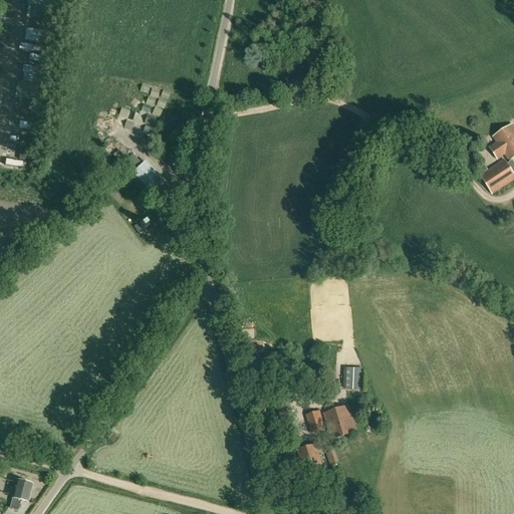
[(56,0),(27,0),(27,5),(55,9),(56,0)]
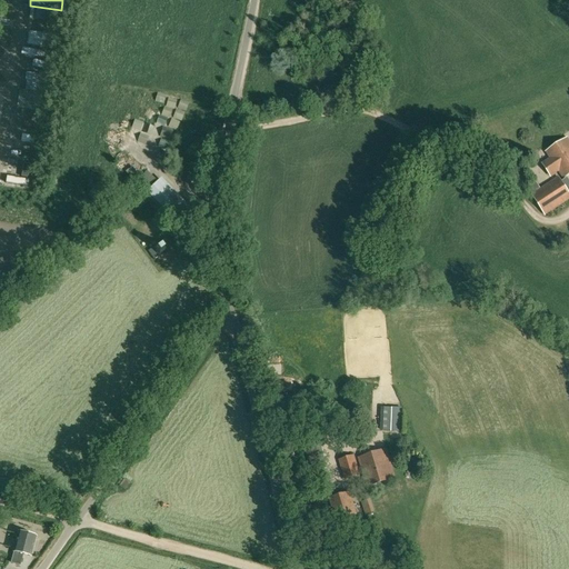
[(547,152),(551,159),(542,165),(550,176),(559,171),(563,179),(568,175),(568,140),(568,139),(547,152)]
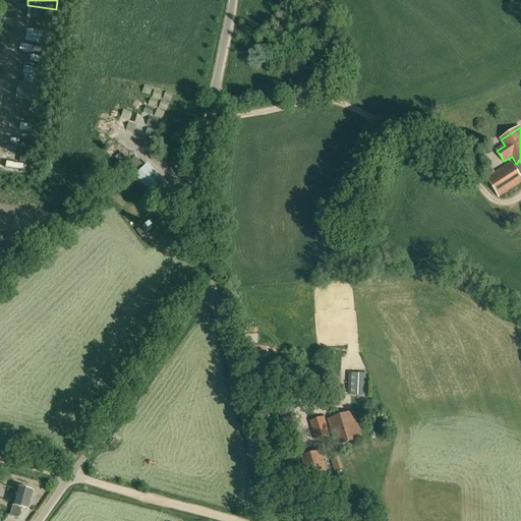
[(487,179),(499,196),(520,181),(520,176),(512,163),(487,179)]
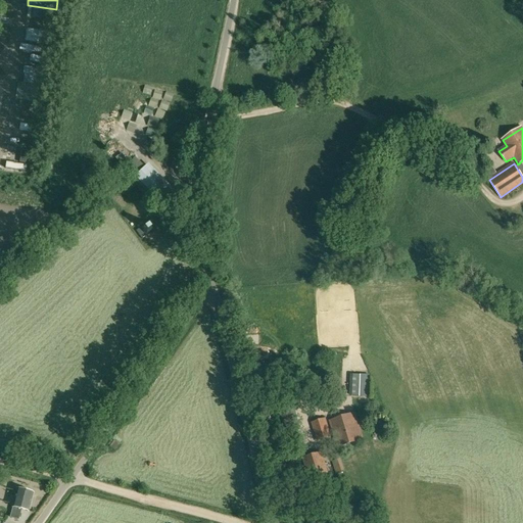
[(487,171),(491,177),(496,173),(492,168),(487,171)]
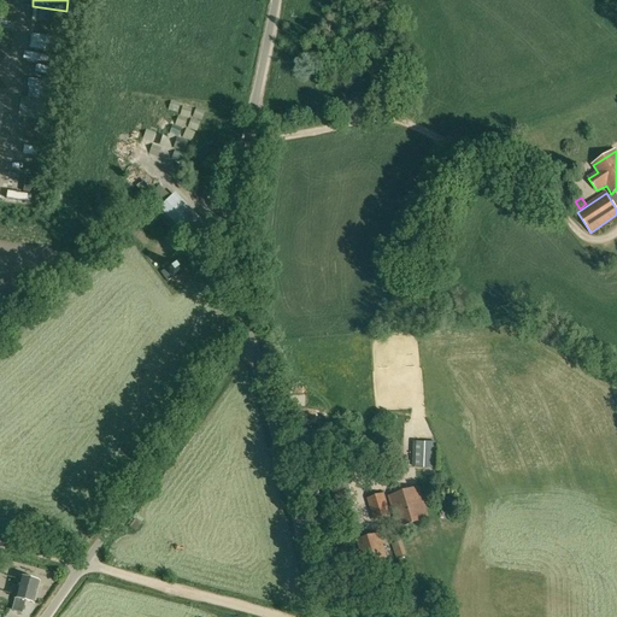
[(170,199),(160,209),(194,244),(204,234),(170,199)]
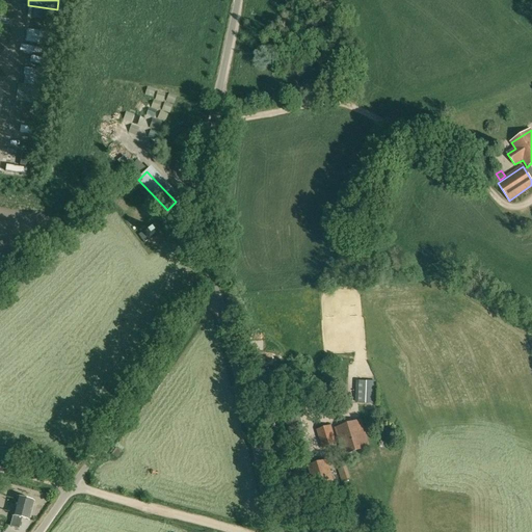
[(163,230),(157,221),(138,235),(144,243),(163,230)]
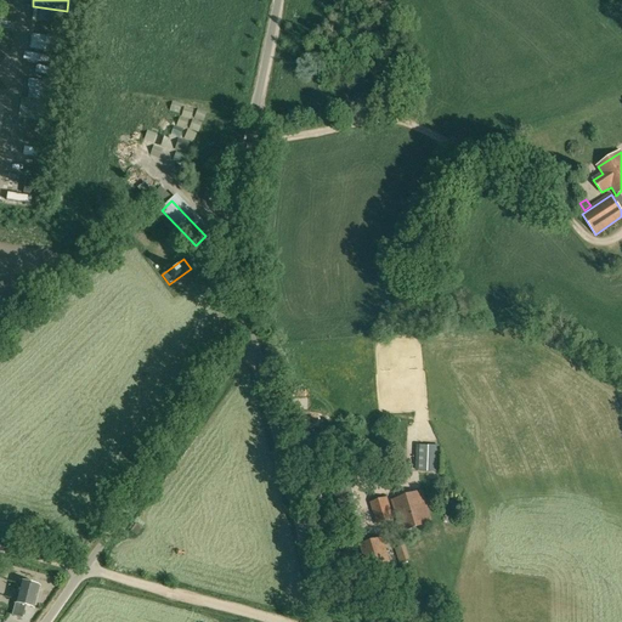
[(393,501),(402,532),(431,522),(422,492),(393,501)]
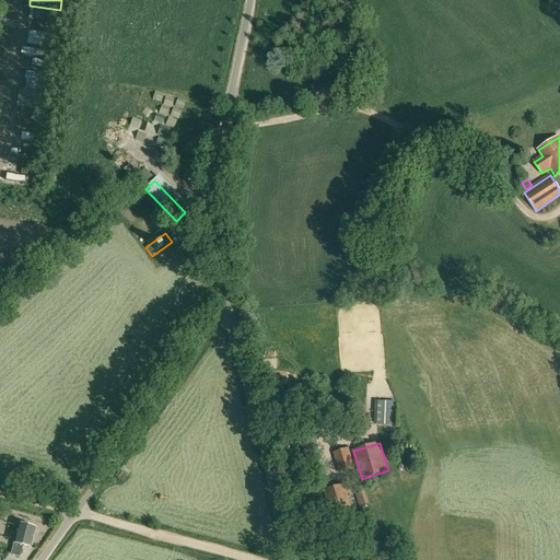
[(334,453),(340,471),(354,467),(348,448),(334,453)]
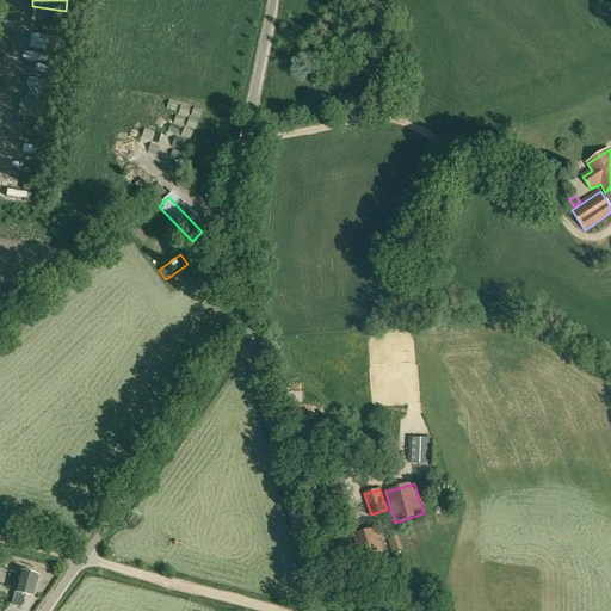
[(362,560),(382,553),(375,529),(355,536),(362,560)]
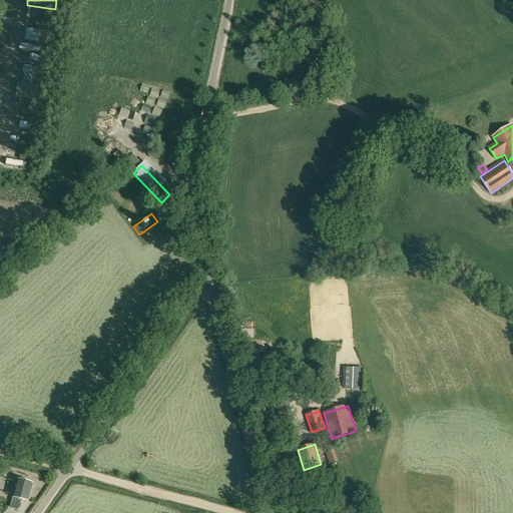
[(27,502),(32,484),(17,480),(12,498),(13,498),(10,508),(18,510),(21,500),(27,502)]
